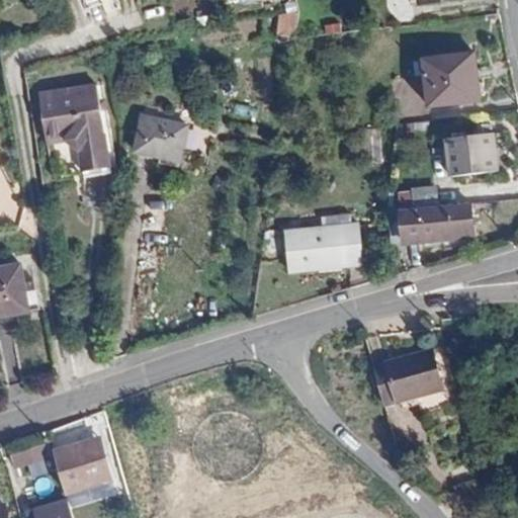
[(114,0),(81,0),(87,18),(117,10),(114,0)]
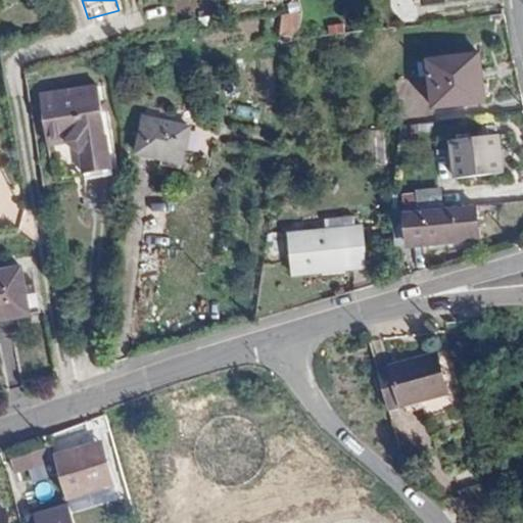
[(301,14),(282,12),(280,38),(300,39),(301,14)]
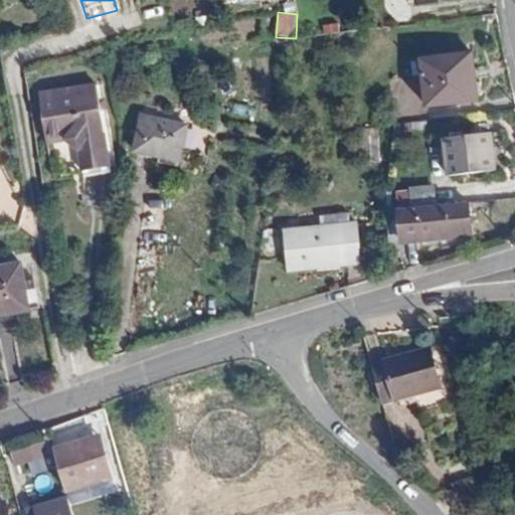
[(476,109),(470,60),(419,66),(425,115),(476,109)]
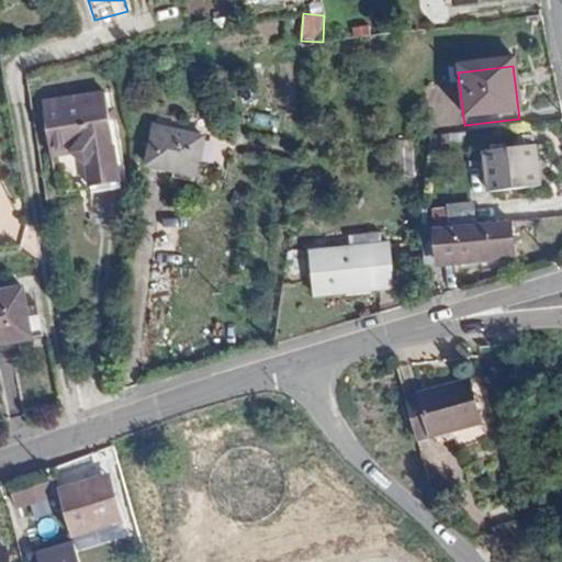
[(110,90),(44,99),(52,159),(80,155),(86,191),(123,187),(110,90)]
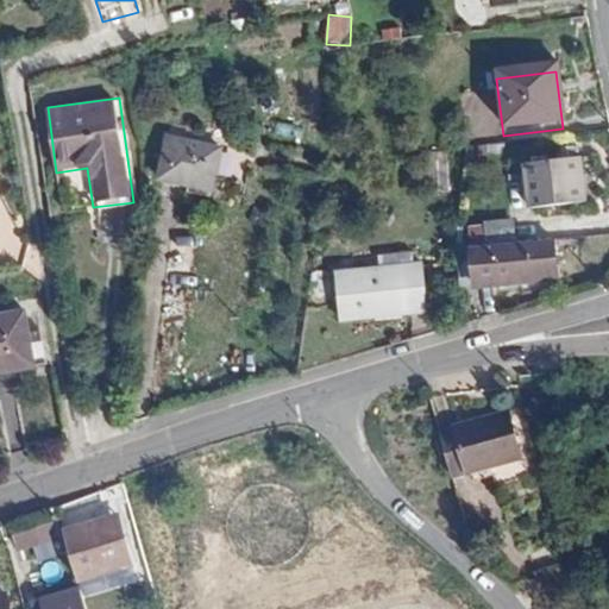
[(213,192),(221,150),(165,137),(157,179),(213,192)]
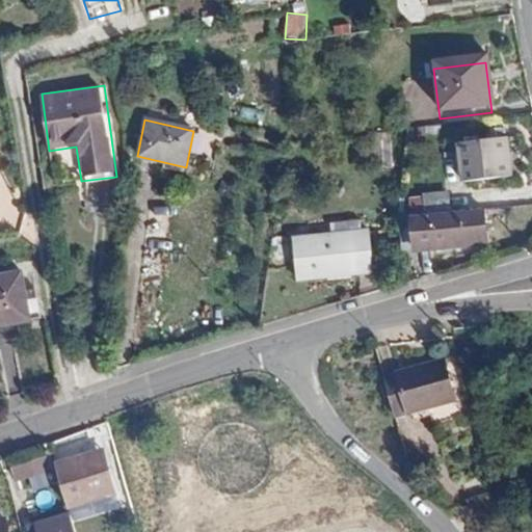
[(391,166),(389,134),(372,135),(374,168),(391,166)]
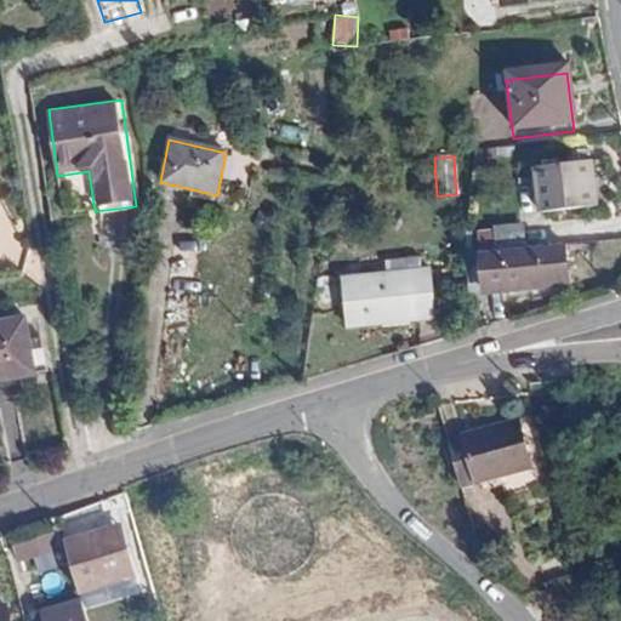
[(597,212),(590,161),(534,167),(540,220),(597,212)]
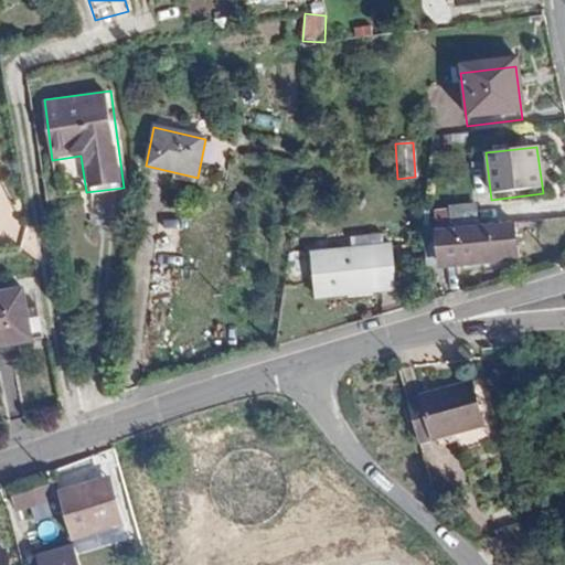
[(515,256),(512,223),(436,230),(437,266),(492,262),(492,258),(515,256)]
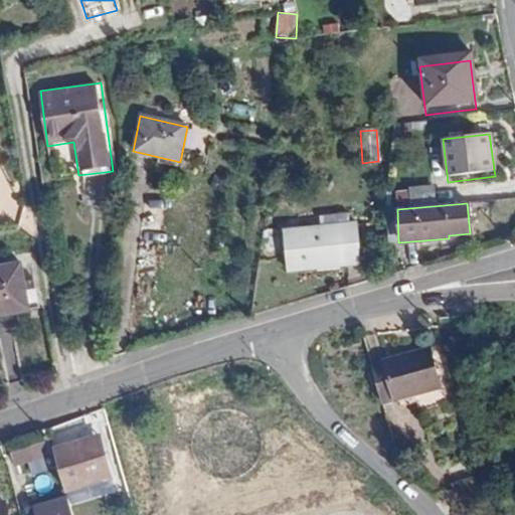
[(385,210),(387,243),(398,242),(397,209),(385,210)]
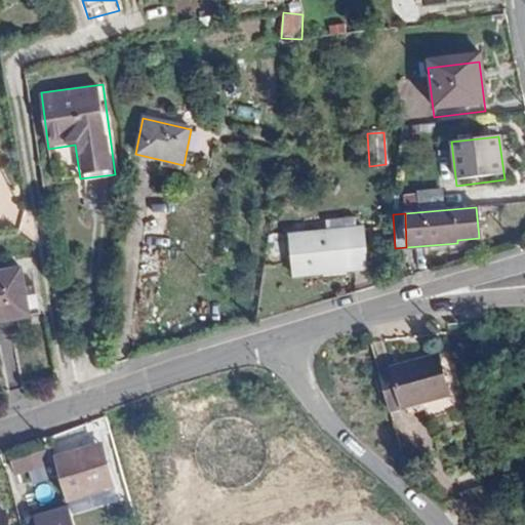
[(366,270),(363,229),(288,236),(292,277),(366,270)]
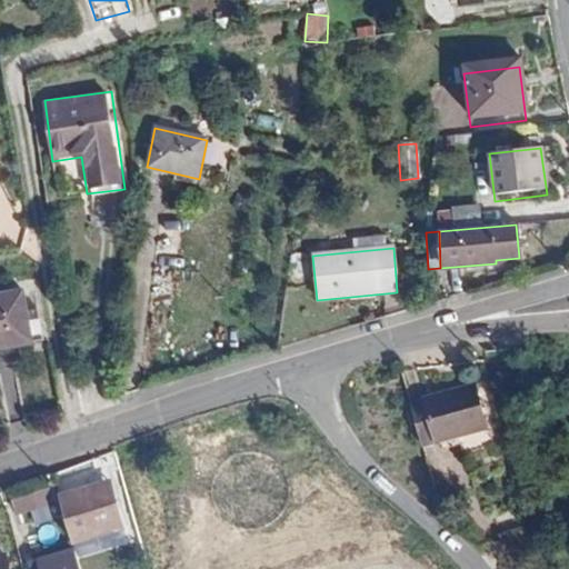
[(21,291),(0,295),(0,348),(31,343),(21,291)]
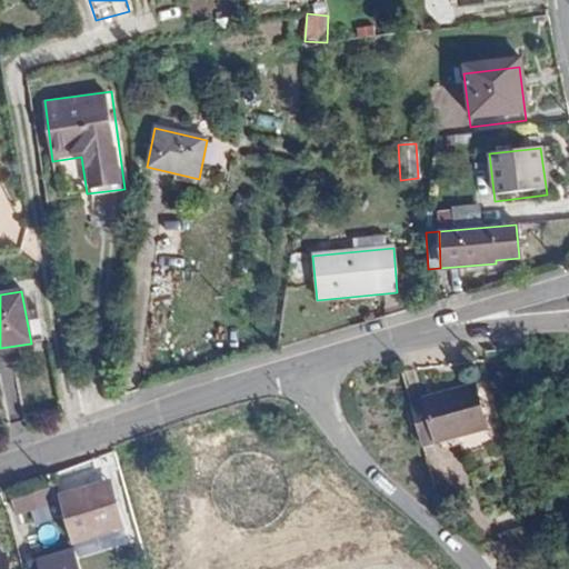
[(422,399),(409,402),(420,447),(488,429),(477,383),(422,397),(422,399)]
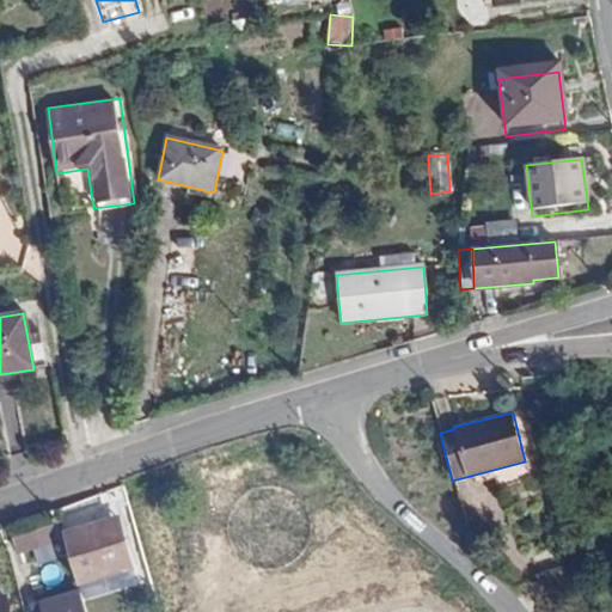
[(121,516),(111,519),(118,546),(128,544),(121,516)]
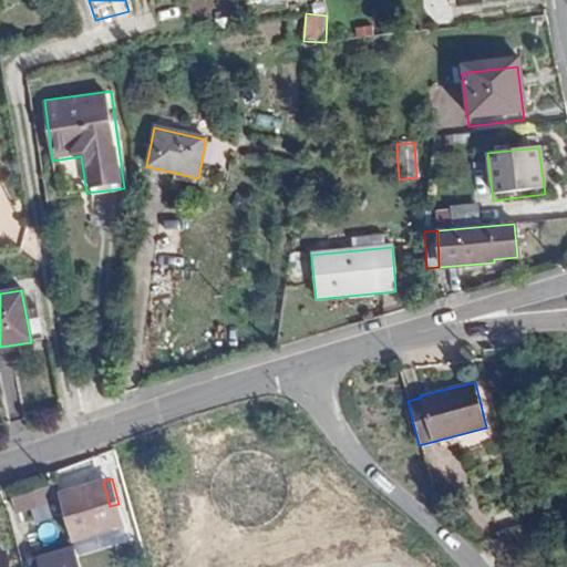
[(103,481),(59,494),(73,540),(126,526),(119,504),(110,506),(103,481)]
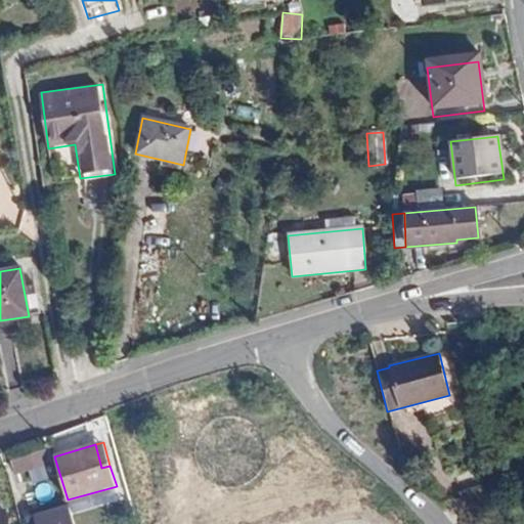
[(46,449),(10,462),(15,477),(51,464),(46,449)]
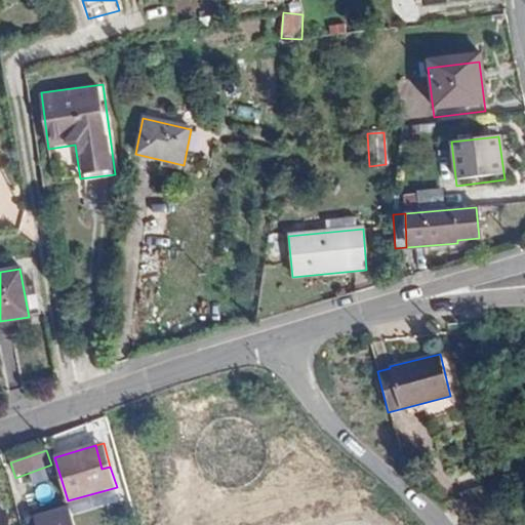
[(74,524),(69,507),(35,517),(37,524),(74,524)]
